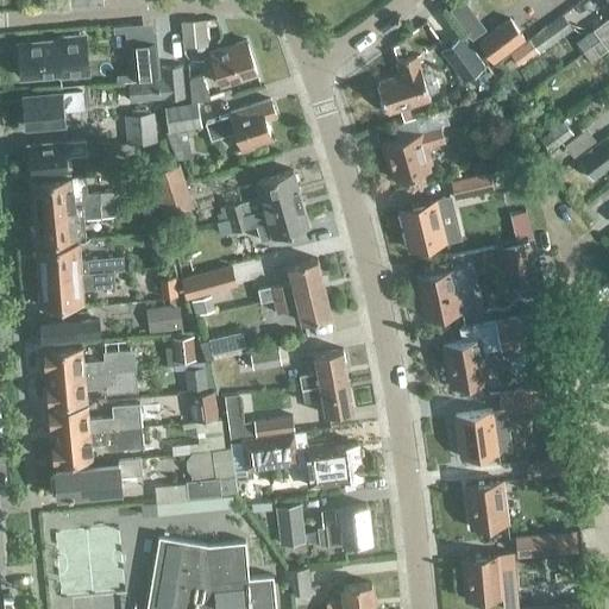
[(562,16),(527,39),(509,52),(518,63),(535,50),(537,52),(571,29),(562,16)]
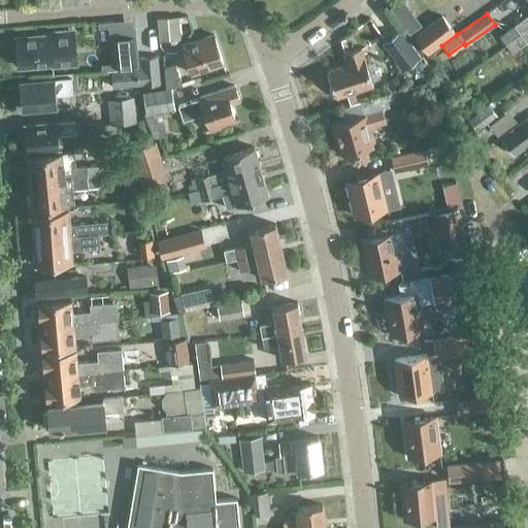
[(504,44),(513,39),(520,33),(527,27),(527,13),(498,36),(504,44)]
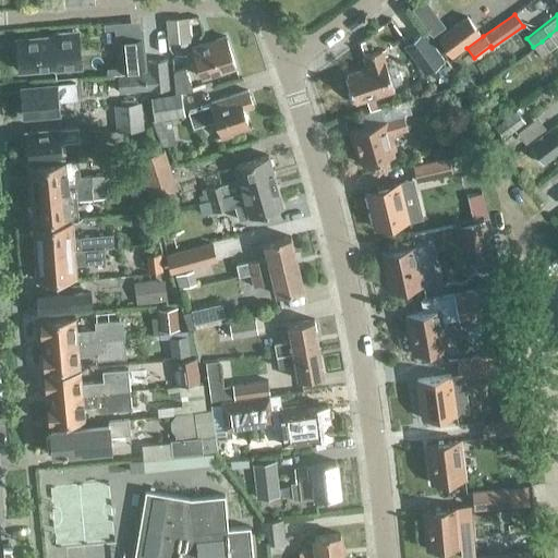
[(483,36),(470,19),(441,39),(455,57),(466,48),(483,36)]
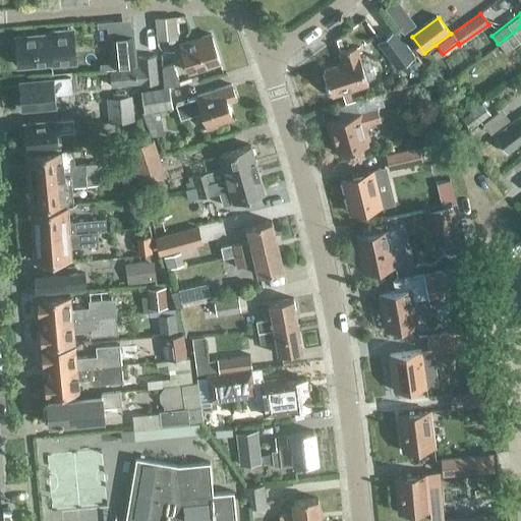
[(520,26),(513,33),(506,39),(512,47),(520,40),(520,26)]
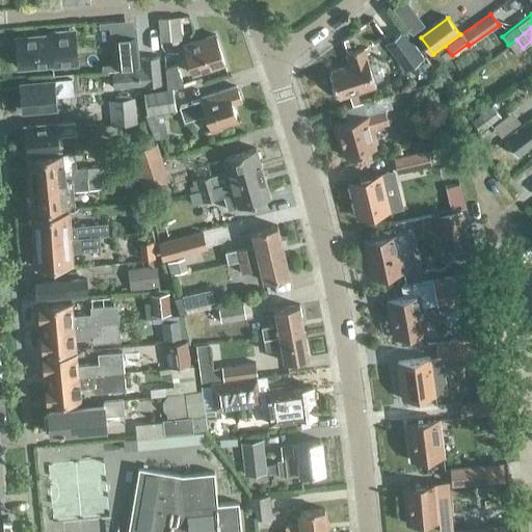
[(17,48),(15,48),(16,67),(76,61),(73,32),(16,37),(17,48)]
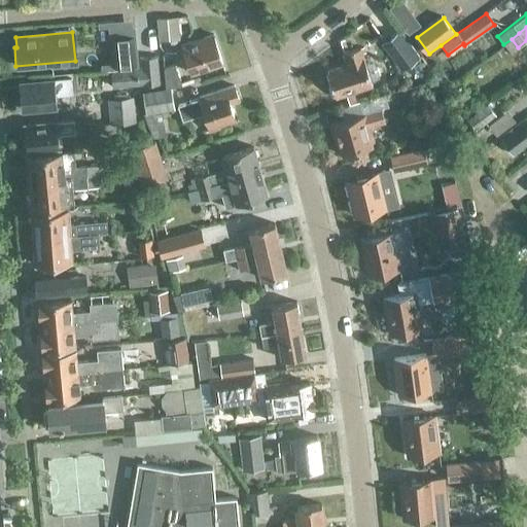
[(405,68),(417,59),(396,32),(385,41),(405,68)]
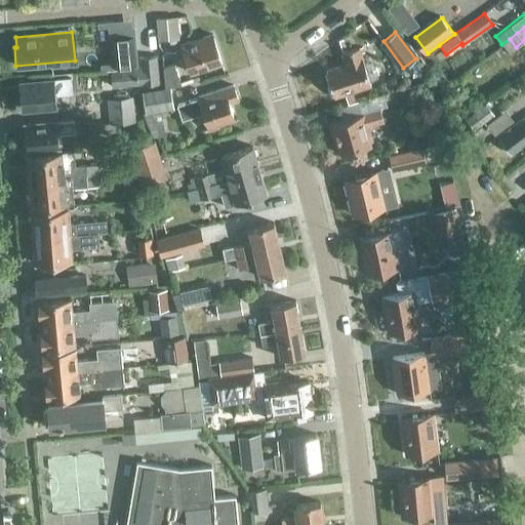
[(115,67),(132,65),(129,34),(112,36),(115,67)]
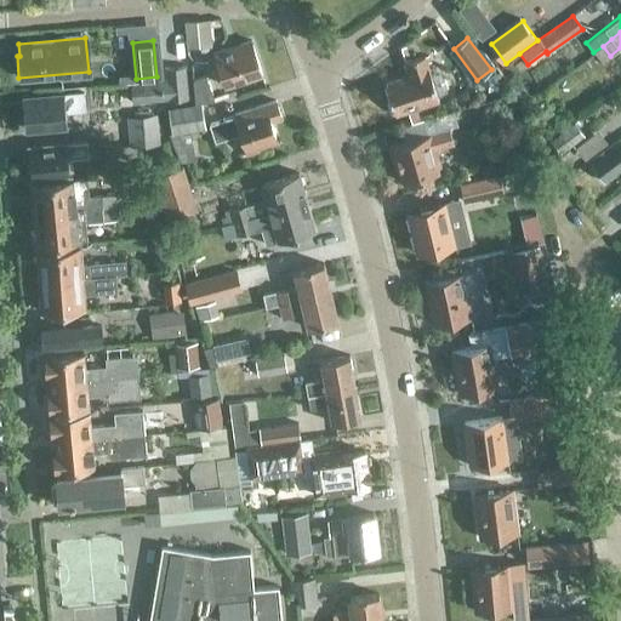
[(224,86),(262,73),(251,41),(214,53),(224,86)]
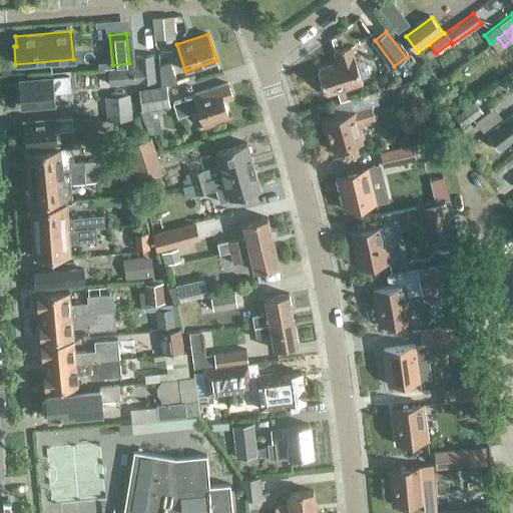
[(327,94),(362,82),(351,46),(334,51),(337,62),(318,68),(323,82),(322,84),(324,90),(326,91),(327,94)]
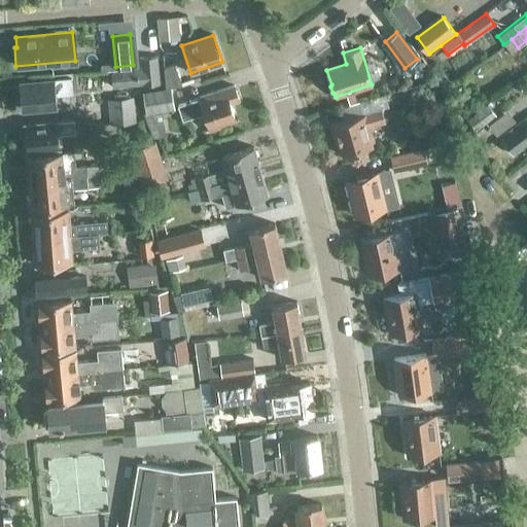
[(142,84),(159,82),(156,57),(140,59),(141,69),(111,72),(113,86),(142,83),(142,84)]
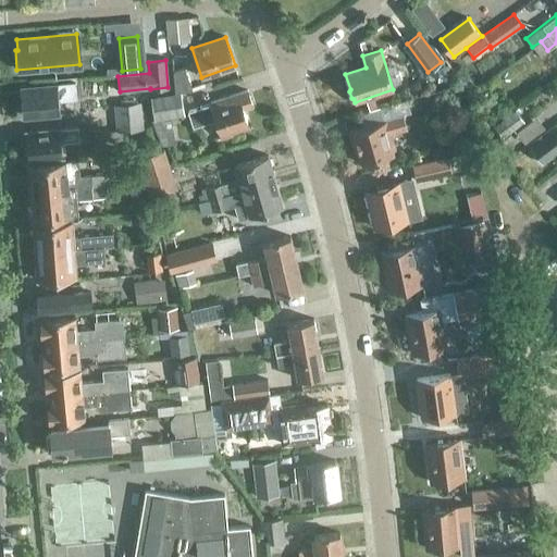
[(175,93),(192,90),(184,67),(173,71),(175,93)]
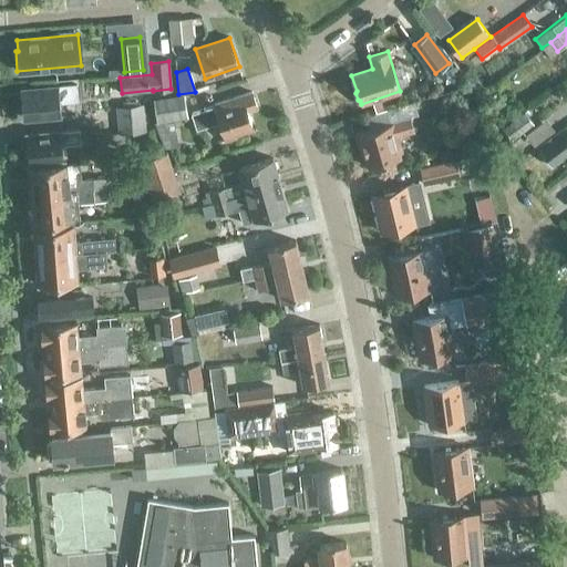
[(59,102),(76,100),(75,84),(21,89),(22,100),(20,100),(21,116),(24,116),(24,119),(60,115),(59,102)]
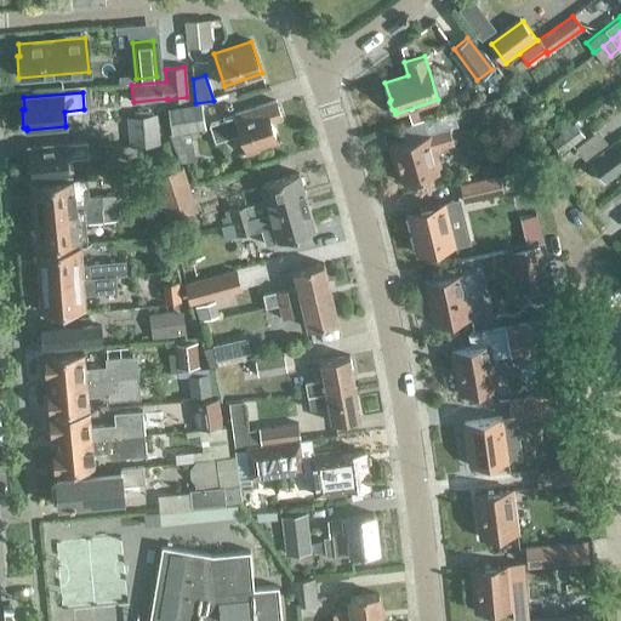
[(275,101),(234,114),(234,117),(209,124),(215,141),(239,132),(246,153),(257,149),(257,147),(277,141),(271,121),(280,118),(275,101)]
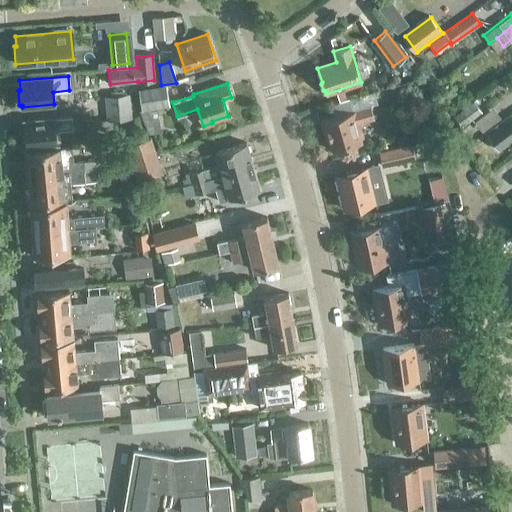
[(168,106),(165,89),(165,85),(137,90),(141,110),(138,110),(141,133),(160,133),(156,108),(168,106)]
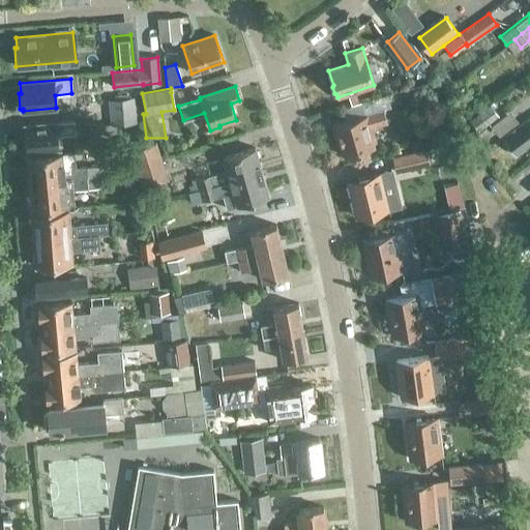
[(111,124),(115,124),(136,122),(133,97),(108,99),(110,112),(110,113),(111,124)]
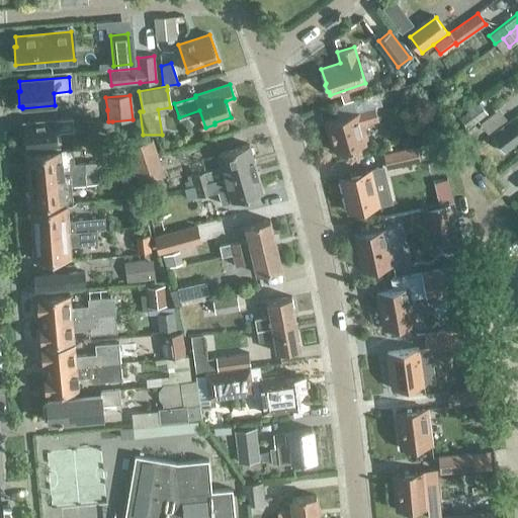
[(459,116),(467,127),(487,113),(485,110),(492,104),(487,98),(480,103),(479,101),(459,116)]
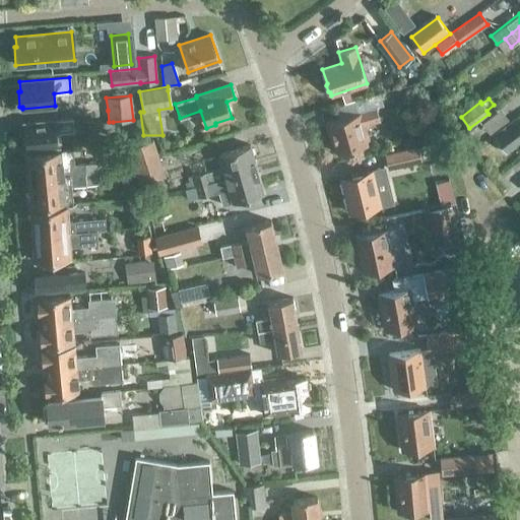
[(467,129),(451,108),(440,116),(456,137),(467,129)]
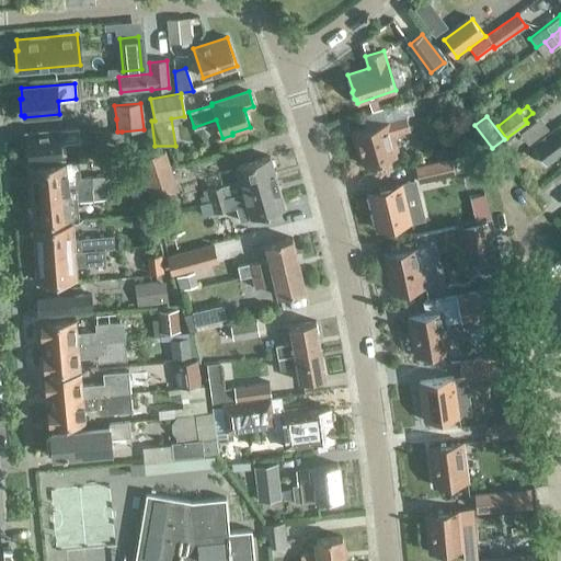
[(392,134),(409,129),(405,117),(389,122),(389,121),(351,132),(357,155),(361,155),(364,164),(396,156),(395,151),(397,150),(392,134)]
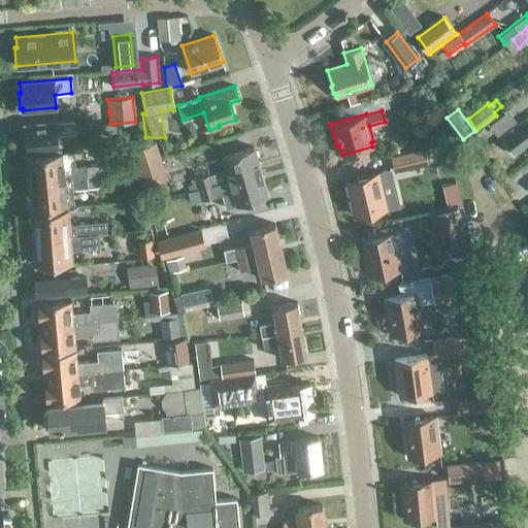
[(527,119),(521,125),(501,139),(513,155),(527,143),(527,119)]
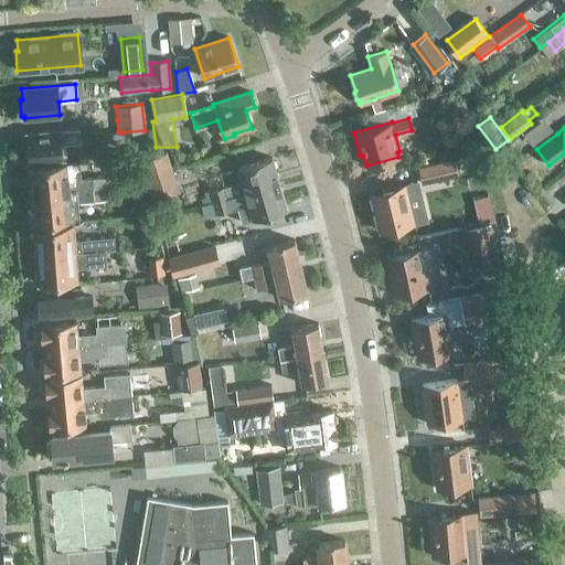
[(62,144),(80,141),(78,128),(25,134),(28,146),(24,149),(25,156),(29,158),(29,161),(63,159),(63,156),(65,155),(64,146),(62,146),(62,144)]
